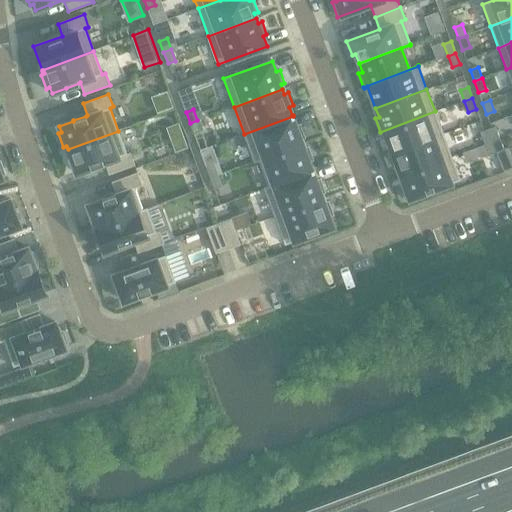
[(435,111),(380,132),(380,133),(384,131),(392,152),(388,153),(388,154),(443,134),(435,111)]
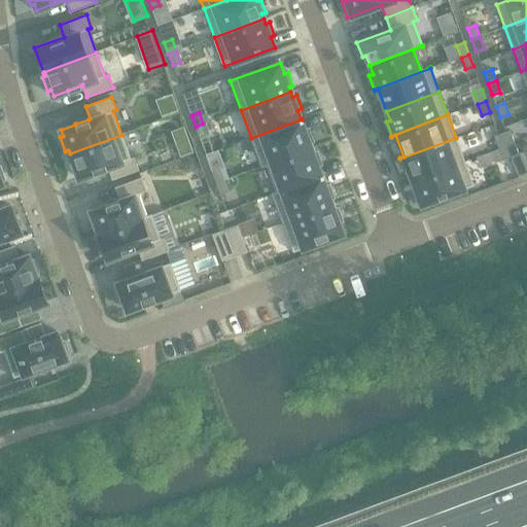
[(302,119),(251,138),(261,167),(311,148),(310,143),(314,142),(309,129),(305,130),(302,121),(303,120),(302,119)]
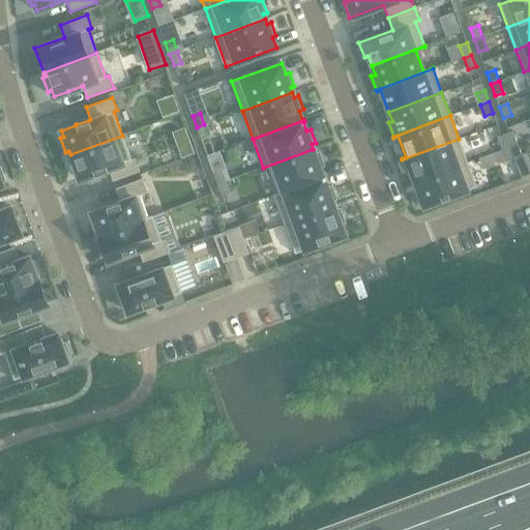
[(204,124),(197,127),(201,139),(209,137),(204,124)]
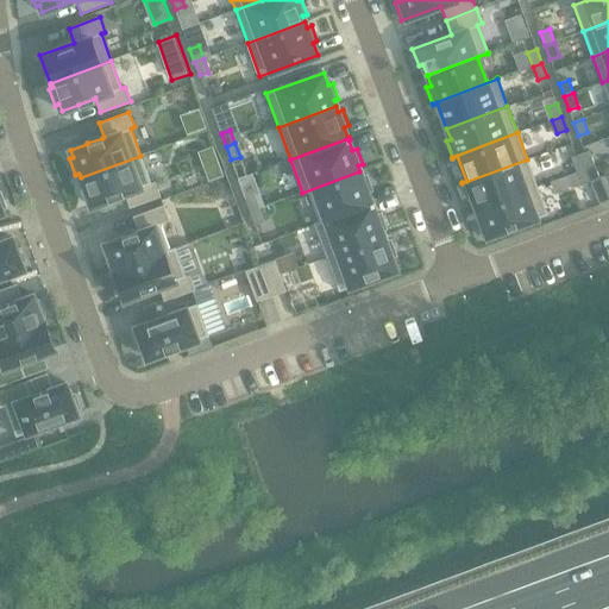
[(590,151),(581,155),(585,168),(595,165),(590,151)]
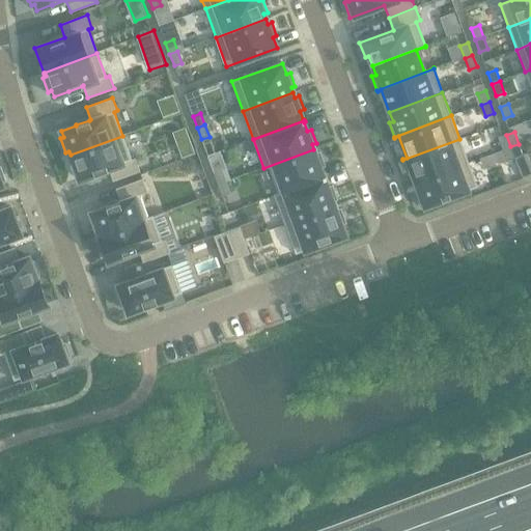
[(509,146),(505,135),(498,138),(502,149),(509,146)]
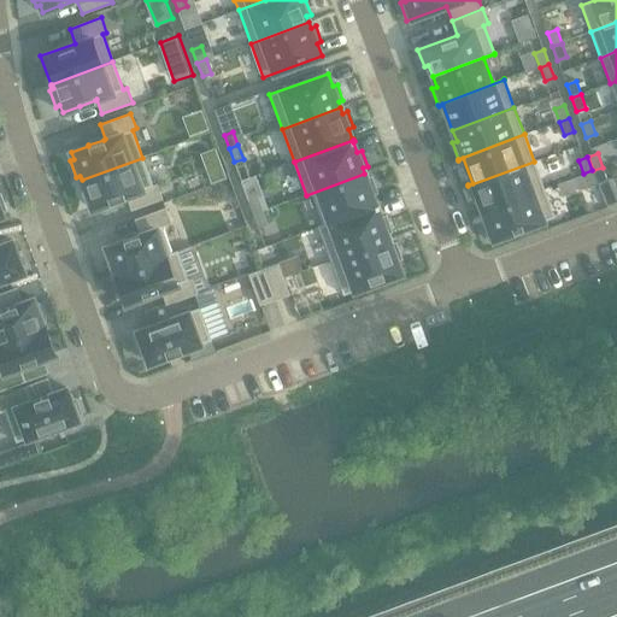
[(83,184),(80,186),(86,204),(89,201),(92,209),(110,203),(124,197),(127,195),(131,210),(163,199),(157,184),(153,186),(142,158),(82,180),(83,184)]
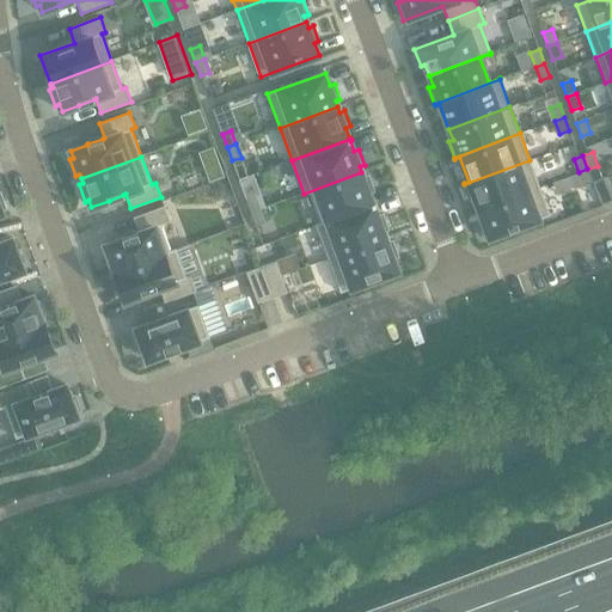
[(530,160),(464,184),(470,201),(475,199),(478,209),(540,188),(530,160)]
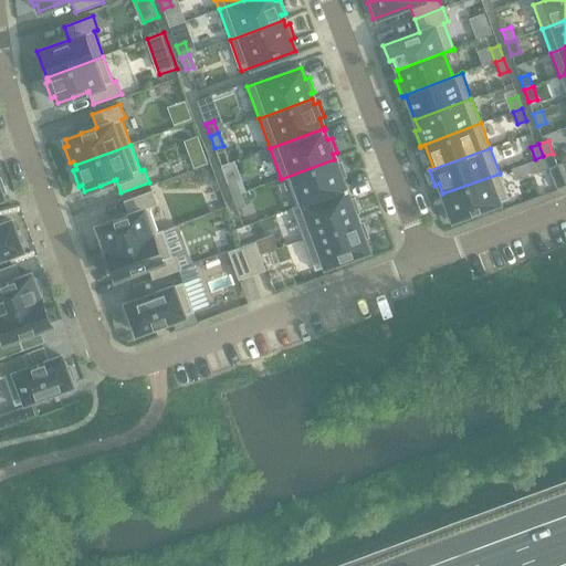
[(553,154),(544,156),(548,169),(557,166),(553,154)]
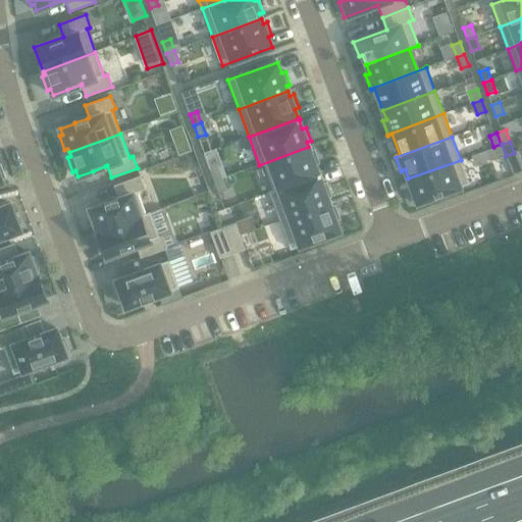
[(502,144),(494,147),(499,159),(506,156),(502,144)]
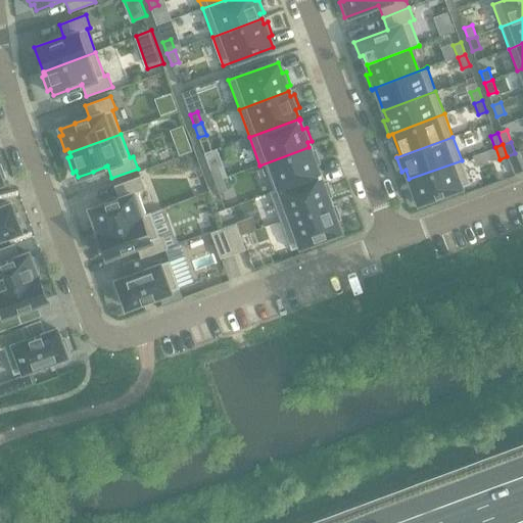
[(308,147),(259,165),(265,164),(274,190),(270,192),(270,193),(321,175),(320,173),(319,174),(316,164),(320,163),(315,150),(311,151),(308,147)]
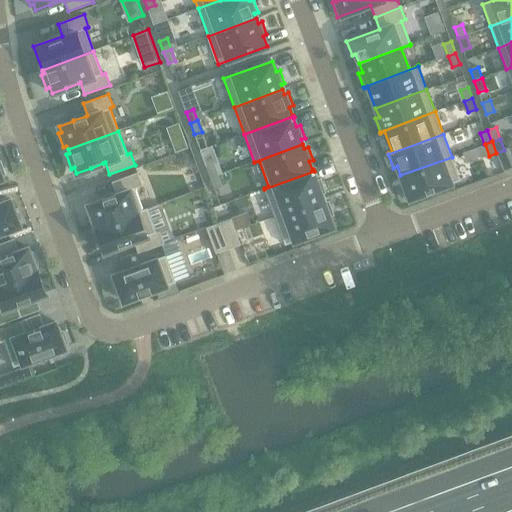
[(404,184),(400,186),(405,200),(460,180),(452,157),(400,175),(404,184)]
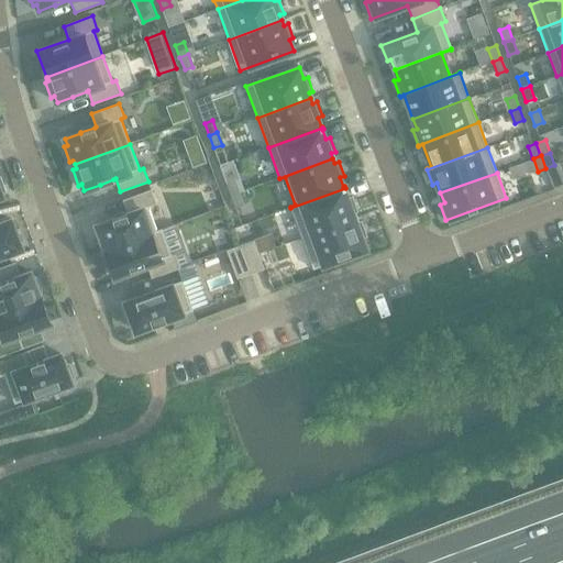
[(234,180),(227,184),(231,196),(240,192),(234,180)]
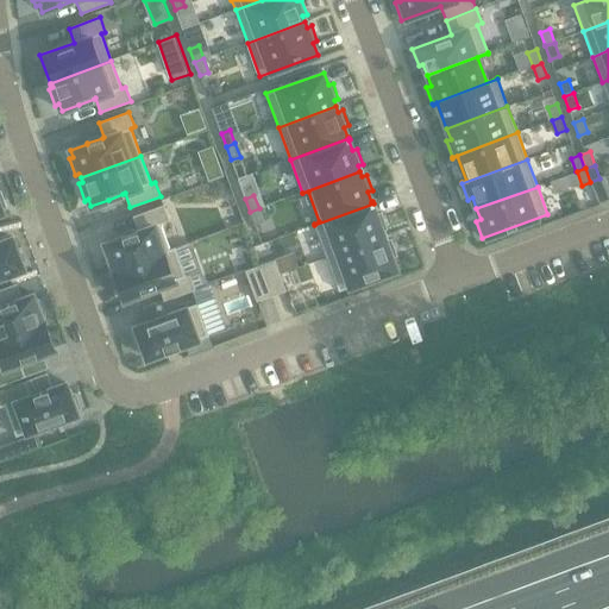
[(374,203),(314,225),(326,257),(384,237),(382,231),(387,228),(381,213),(376,215),(372,206),(374,205),(374,203)]
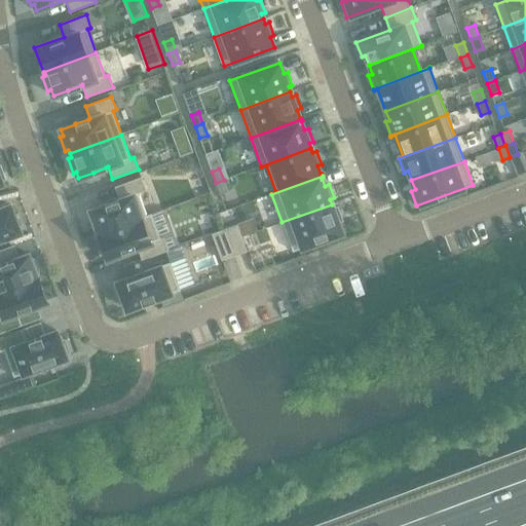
[(92,216),(89,217),(95,231),(98,230),(99,233),(98,233),(99,235),(151,215),(151,214),(146,216),(138,193),(146,190),(141,178),(115,187),(119,199),(118,199),(105,204),(90,210),(92,216)]
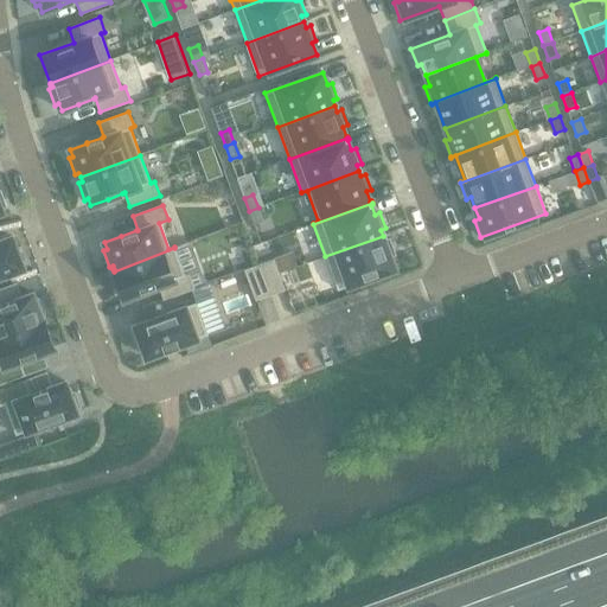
[(259,208),(249,211),(254,224),(263,221),(259,208)]
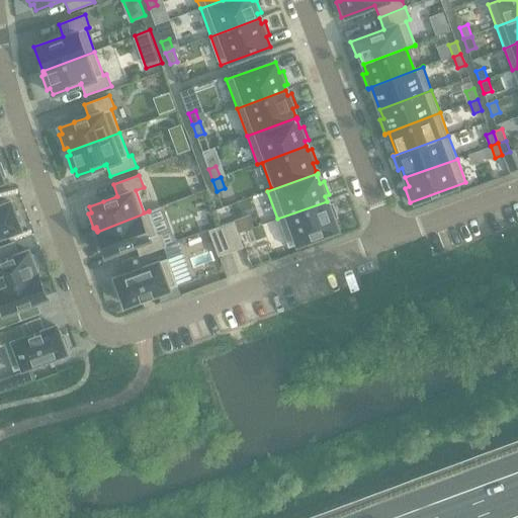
[(327,201),(277,219),(288,248),(337,230),(333,219),(337,218),(332,204),(328,205),(327,201)]
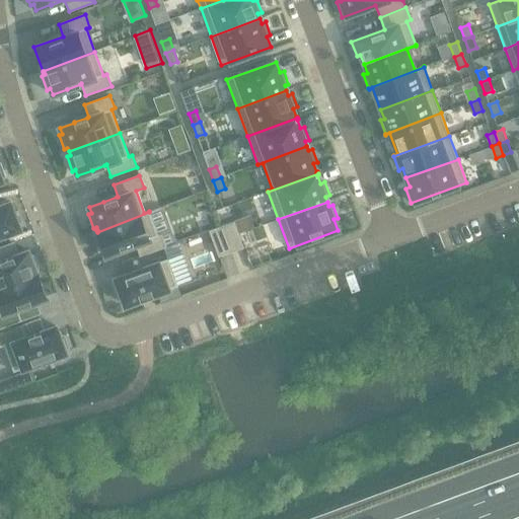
[(0,236),(19,229),(18,226),(23,225),(17,211),(13,213),(10,203),(0,206),(0,236)]
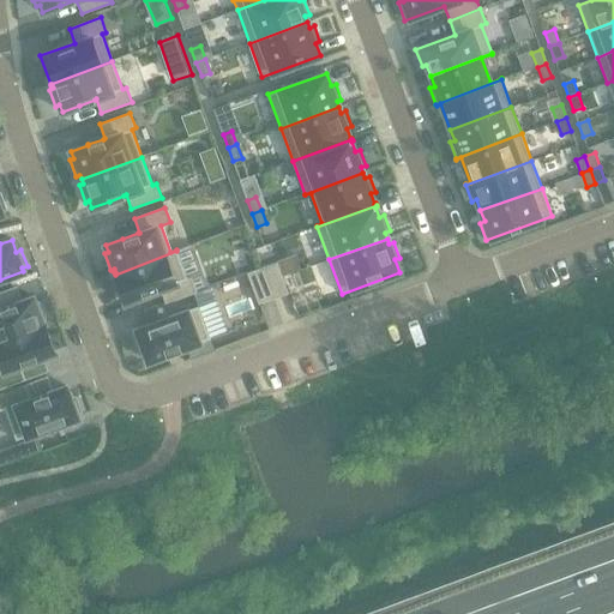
[(176,251),(115,275),(125,302),(161,289),(166,304),(197,292),(191,277),(187,278),(176,251)]
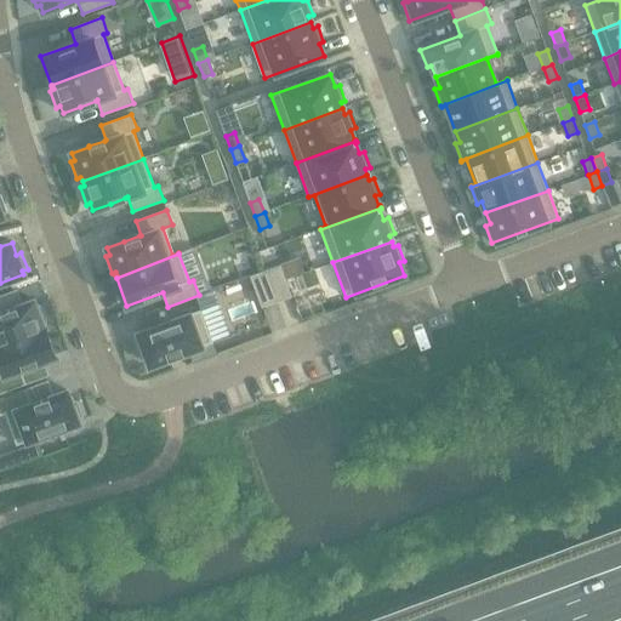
[(280,266),(266,271),(271,286),(285,281),(280,266)]
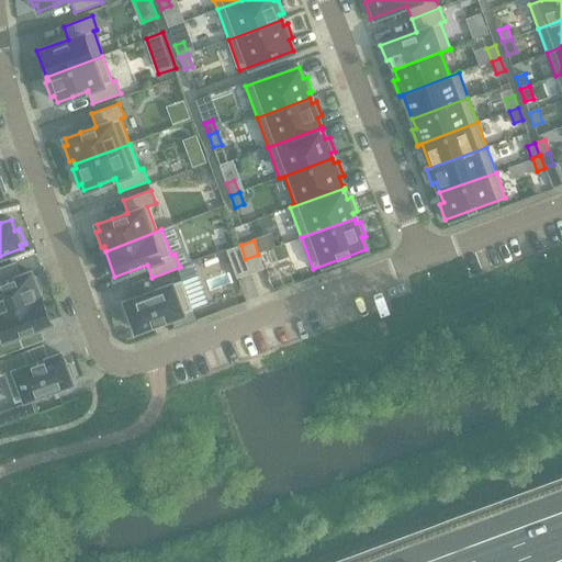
[(239,245),(226,250),(237,278),(250,273),(239,245)]
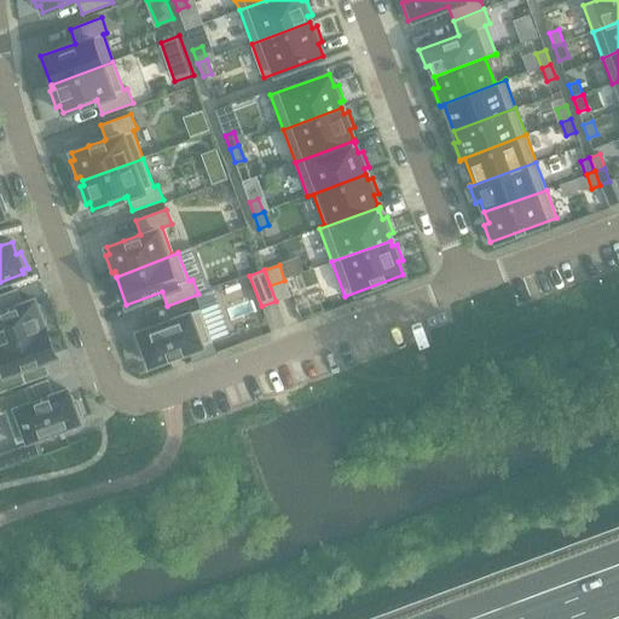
[(284,281),(270,285),(276,301),(290,295),(284,281)]
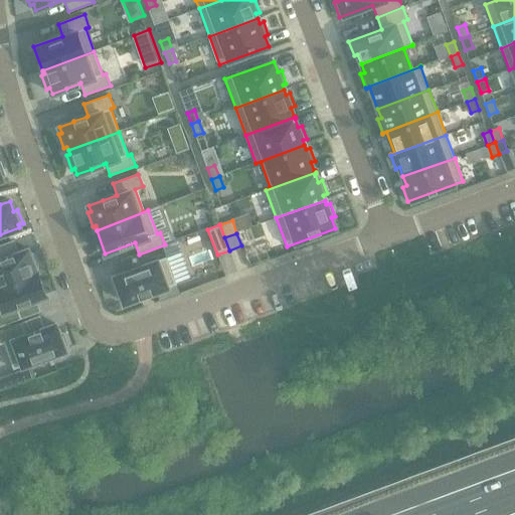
[(0,259),(0,285),(37,272),(37,271),(36,272),(34,269),(38,268),(33,253),(29,254),(27,248),(13,254),(13,253),(0,259)]
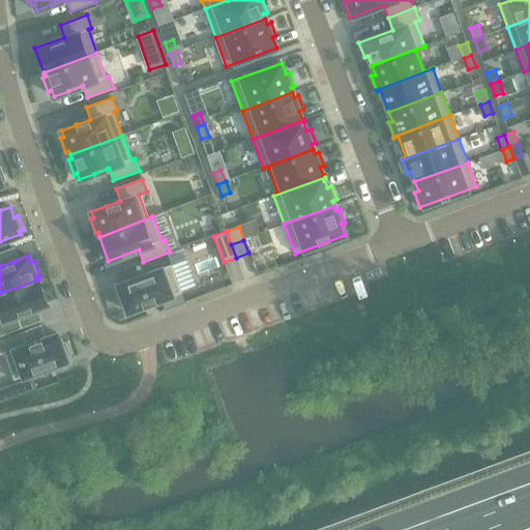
[(119,287),(115,289),(120,302),(124,301),(128,312),(144,305),(144,306),(156,301),(181,292),(171,265),(118,284),(119,287)]
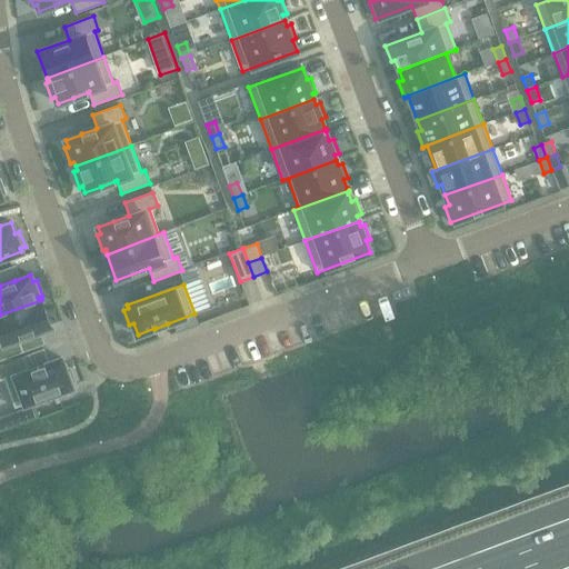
[(51,327),(41,300),(0,315),(0,360),(23,352),(18,338),(51,327)]
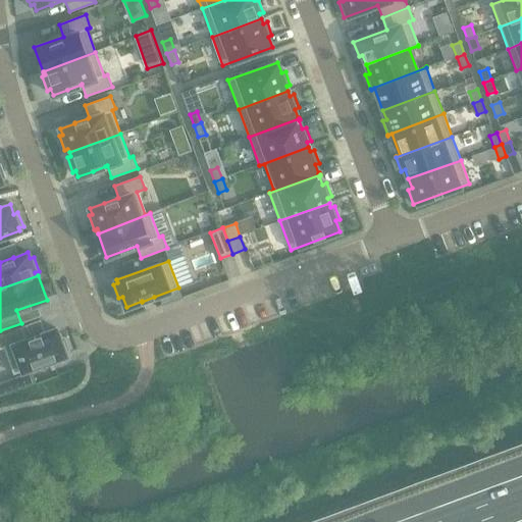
[(60,338),(56,328),(41,333),(29,337),(29,338),(25,340),(20,327),(0,334),(0,349),(4,348),(14,374),(66,355),(65,353),(69,351),(64,336),(60,338)]
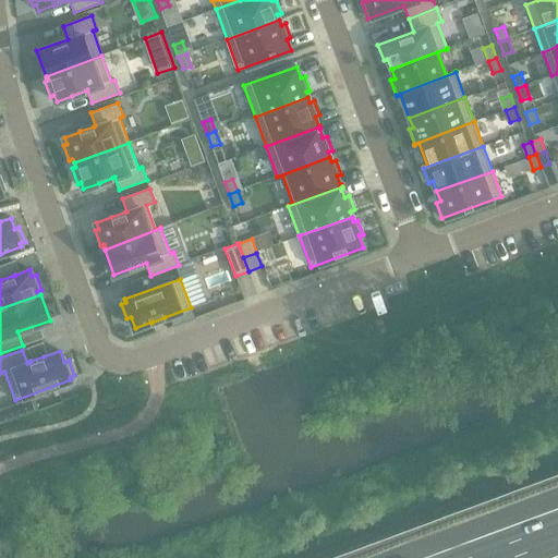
[(34,397),(20,402),(24,414),(38,409),(34,397)]
